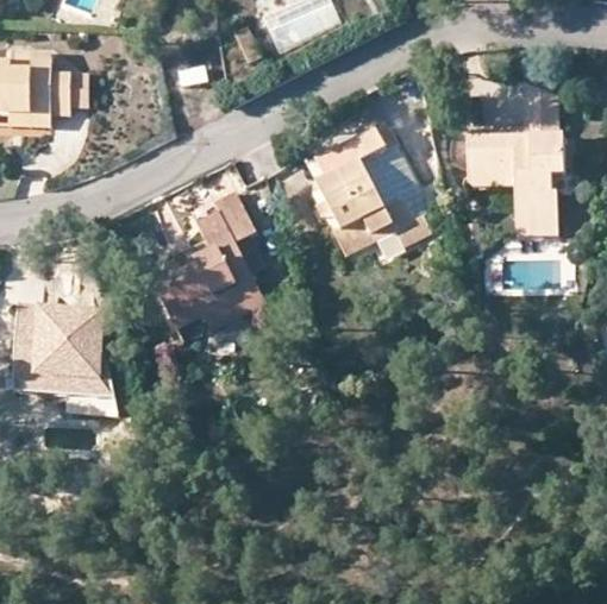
[(238,48),(251,42),(244,24),(231,29),(238,48)]
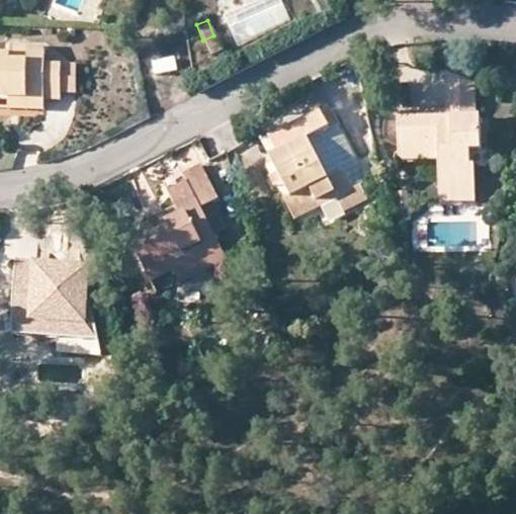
[(207,52),(220,47),(213,35),(202,40),(207,52)]
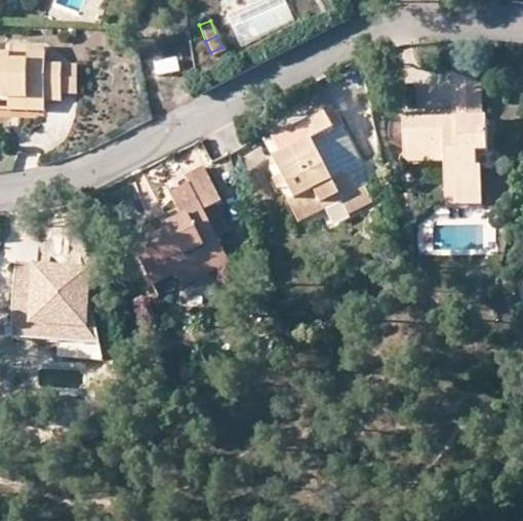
[(0,95),(43,96),(59,96),(59,91),(59,67),(61,61),(44,61),(45,43),(9,43),(9,51),(0,50),(0,95)]
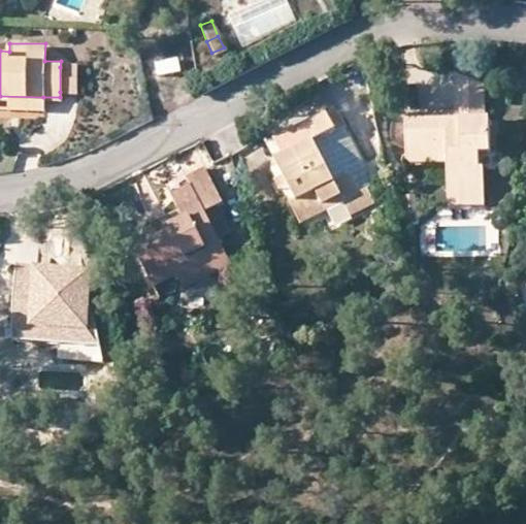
[(158,72),(179,69),(177,57),(156,60),(158,72)]
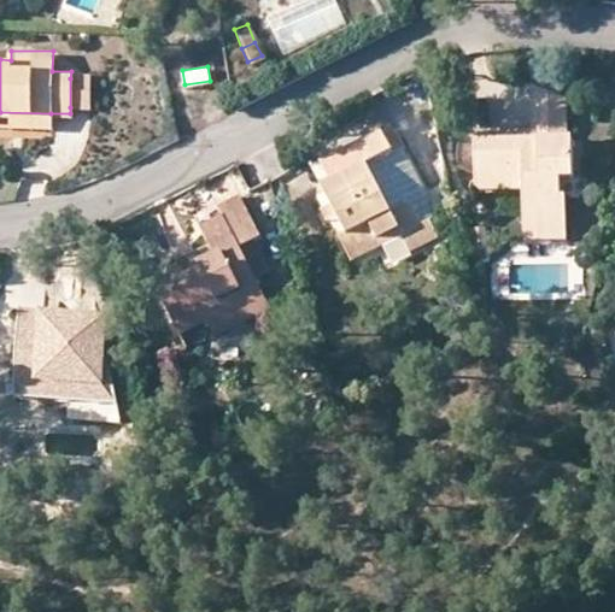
[(70,78),(70,107),(88,109),(89,78),(70,78)]
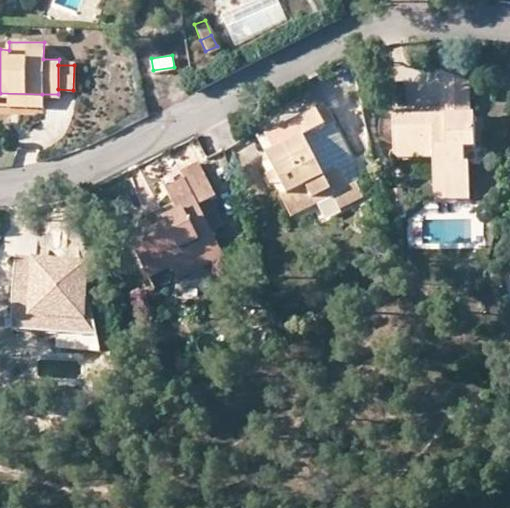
[(435,197),(470,197),(470,161),(465,160),(466,145),(476,145),(477,112),(471,112),(469,78),(439,68),(440,106),(427,105),(427,114),(394,114),(395,157),(434,156),(435,197)]
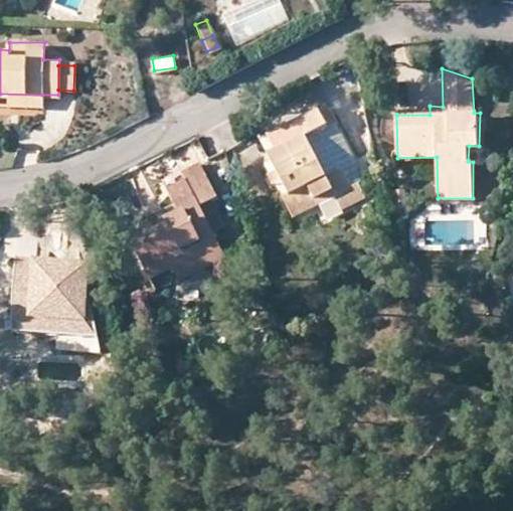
[(0,105),(42,106),(42,95),(0,94),(0,105)]
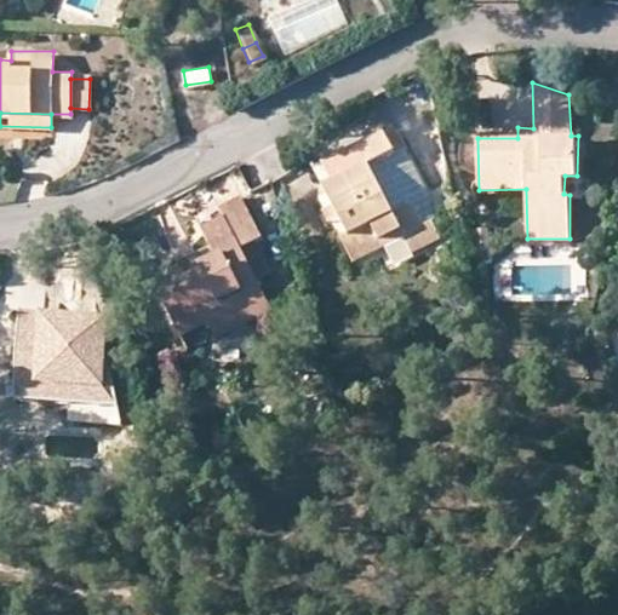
[(383,133),(337,155),(348,176),(322,188),(331,206),(337,217),(347,237),(343,240),(352,258),(422,225),(412,206),(392,214),(370,167),(394,155),(383,133)]
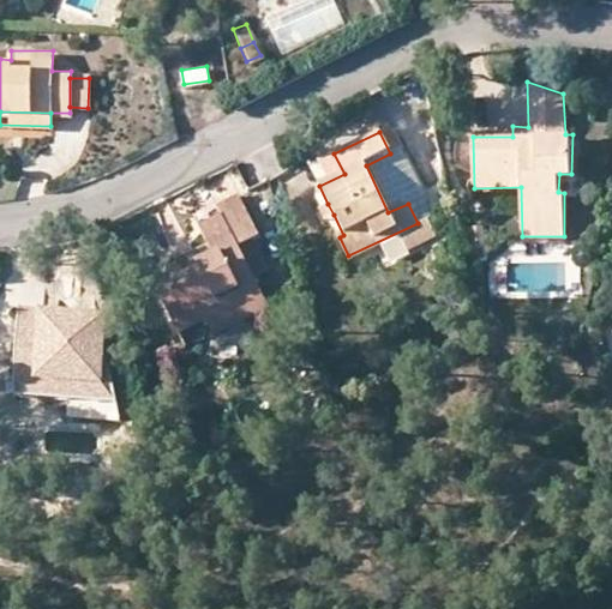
[(207,319),(262,291),(253,276),(238,245),(255,236),(259,234),(238,192),(215,204),(221,213),(198,224),(208,242),(215,257),(183,273),(180,269),(155,282),(180,332),(207,319)]
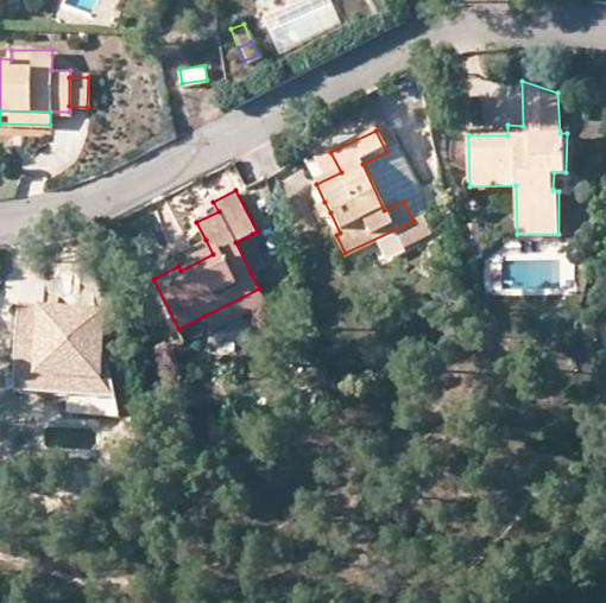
[(324,202),(314,207),(320,217),(330,213),(324,202)]
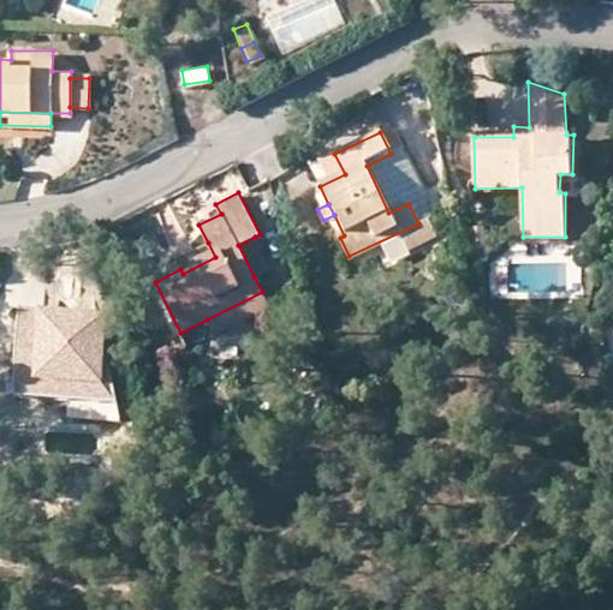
[(238,245),(254,276),(271,268),(255,237),(238,245)]
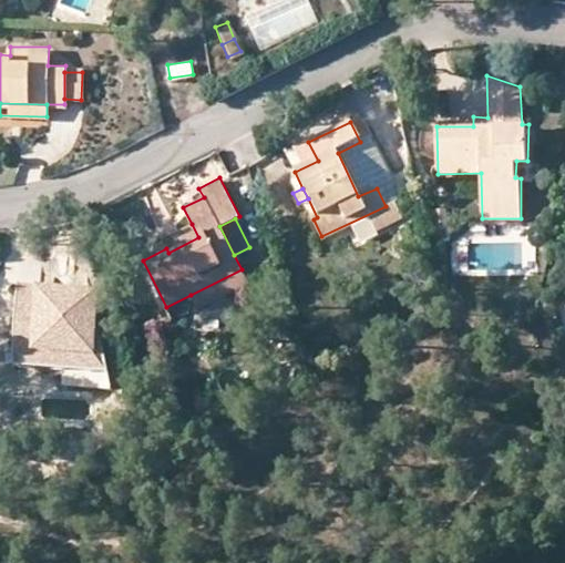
[(198,237),(192,224),(162,238),(166,248),(168,253),(198,237)]
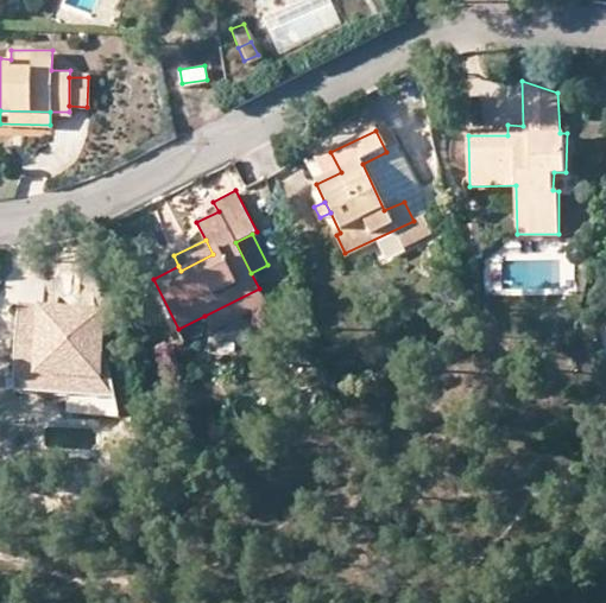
[(212,330),(266,303),(259,289),(204,316),(212,330)]
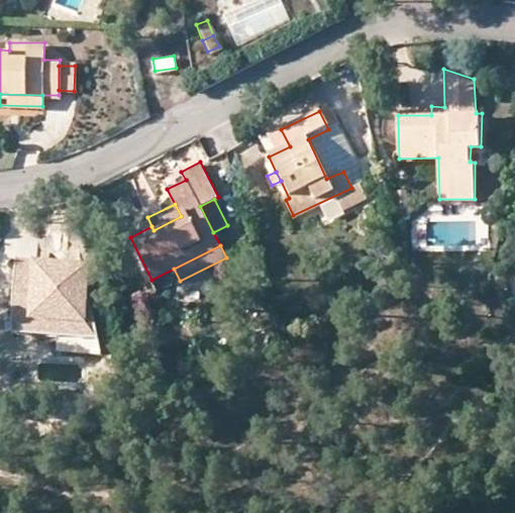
[(12,309),(34,310),(83,314),(87,268),(69,267),(68,273),(49,271),(49,261),(15,259),(12,309)]
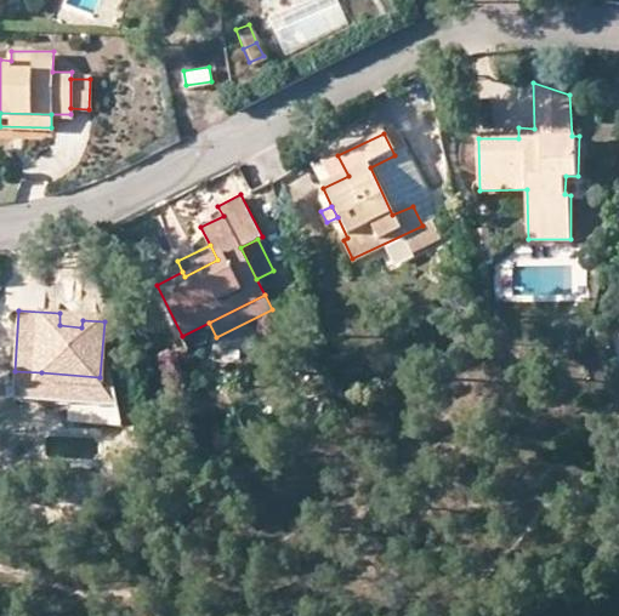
[(41,372),(15,371),(13,382),(40,385),(41,372)]
